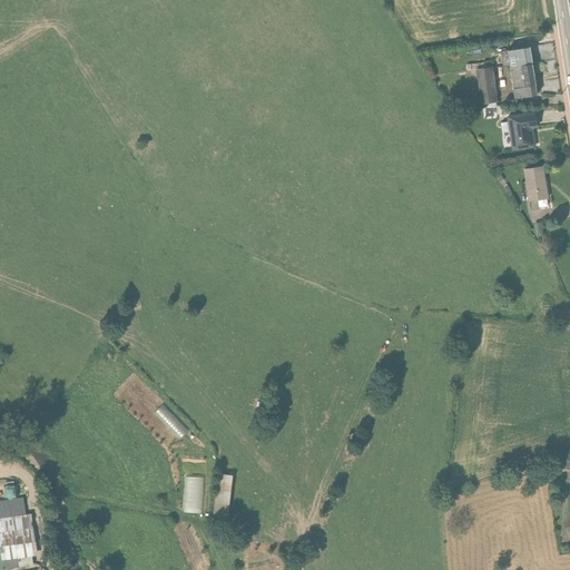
[(530,49),(507,52),(509,69),(532,66),(530,49)]
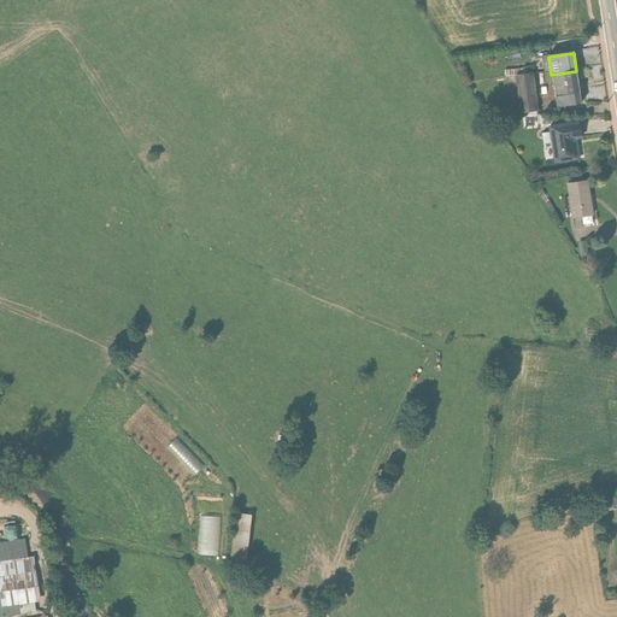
[(519,111),(538,110),(535,71),(517,72),(519,111)]
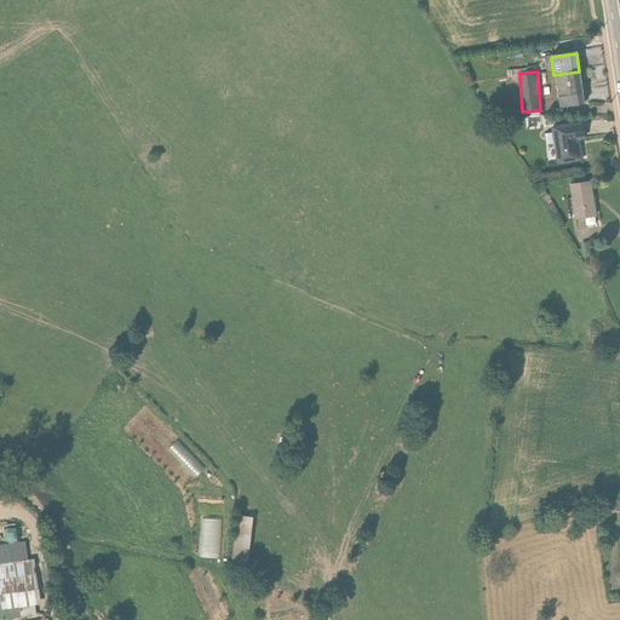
[(581,90),(579,72),(554,75),(556,93),(581,90)]
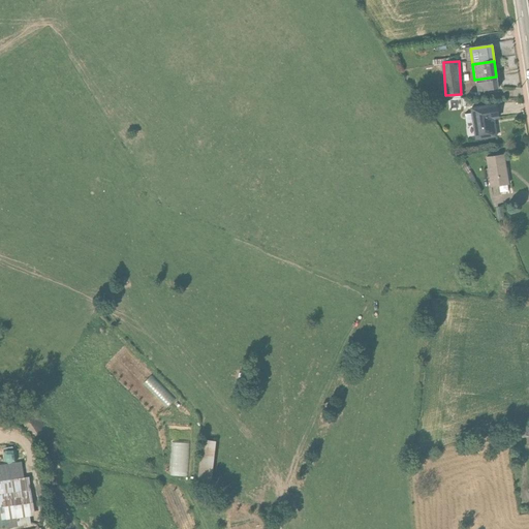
[(474,80),(476,93),(498,90),(496,76),(474,80)]
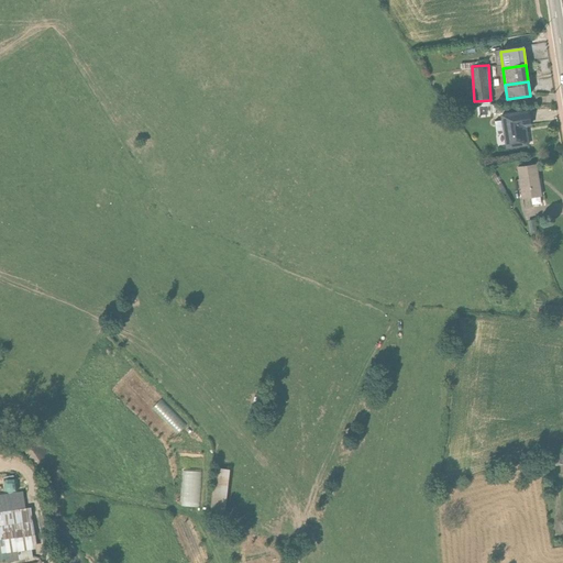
[(499,117),(505,151),(529,147),(526,129),(531,128),(528,112),(499,117)]
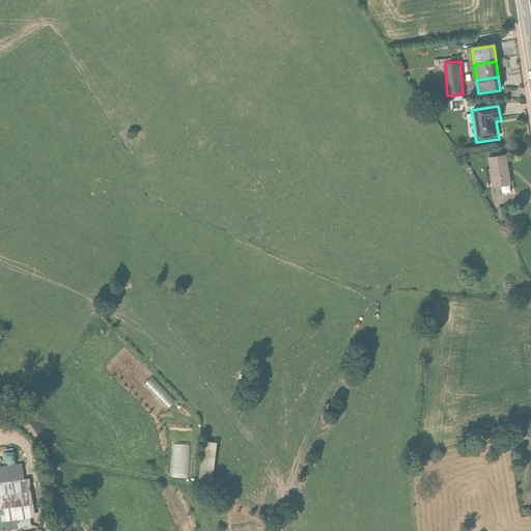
[(486,159),(492,190),(510,187),(506,156),(486,159)]
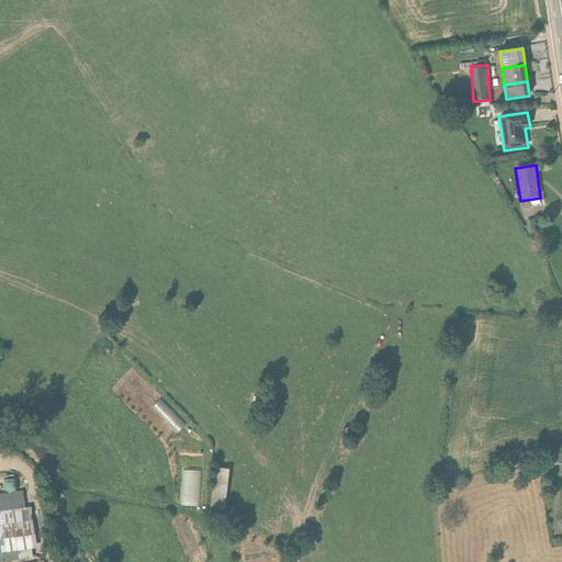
[(553,461),(561,460),(561,449),(552,450),(553,461)]
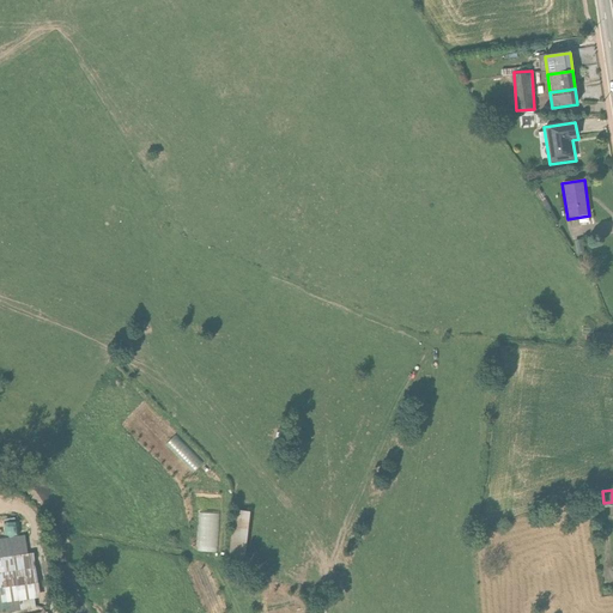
[(249,548),(252,508),(235,507),(232,548),(249,548)]
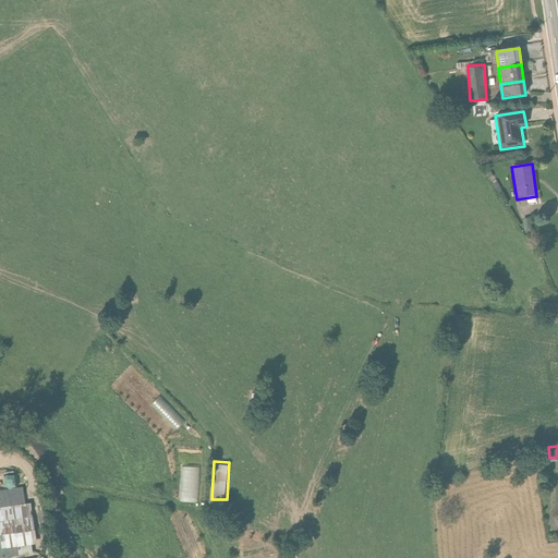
[(182,464),(182,500),(201,500),(201,465),(182,464)]
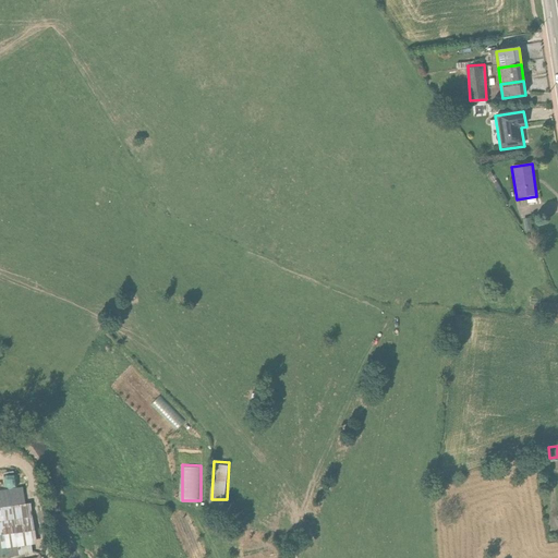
[(0,489),(0,512),(1,521),(28,517),(23,486),(0,489)]
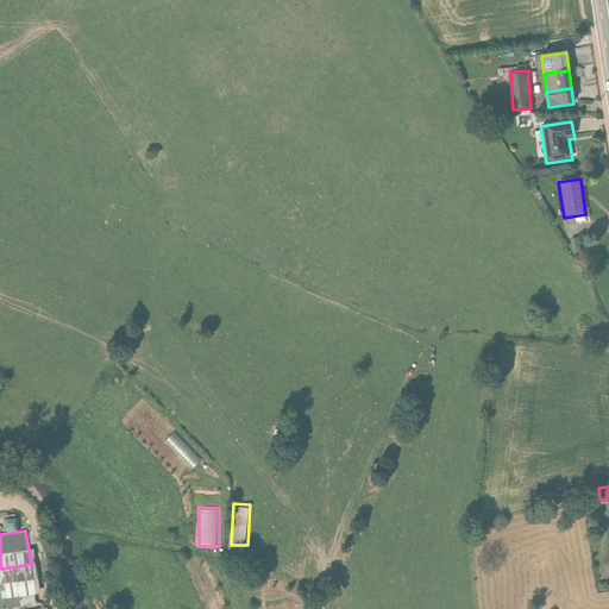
[(1,569),(0,569),(0,600),(37,594),(31,564),(1,569)]
